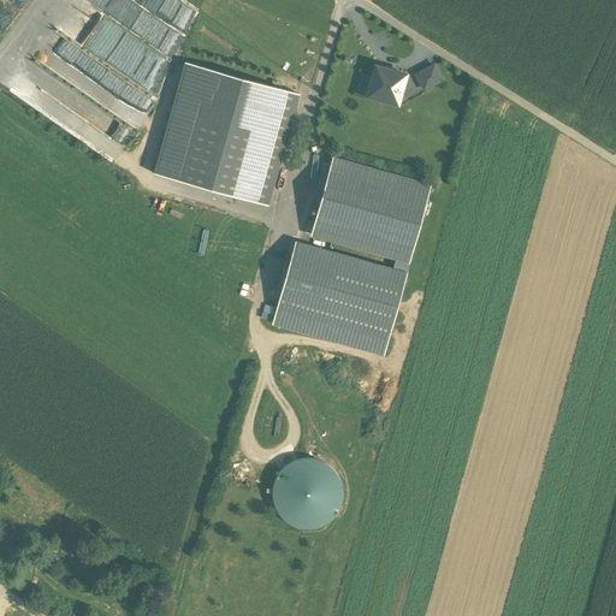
[(9,93),(116,161),(137,128),(116,114),(118,111),(98,98),(105,88),(107,89),(117,72),(53,31),(34,60),(42,66),(31,82),(21,75),(9,93)]
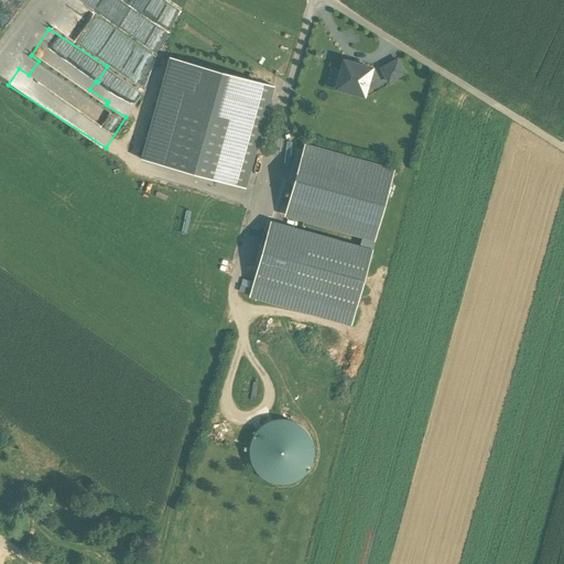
[(142,161),(247,190),(274,87),(170,60),(142,161)]
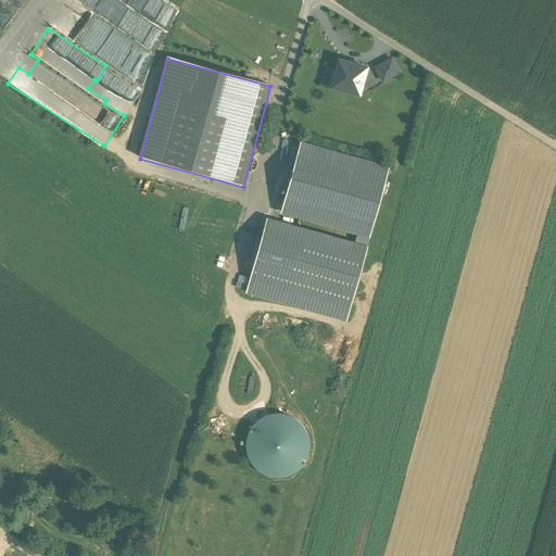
[(391,59),(376,67),(382,81),(399,73),(391,59)]
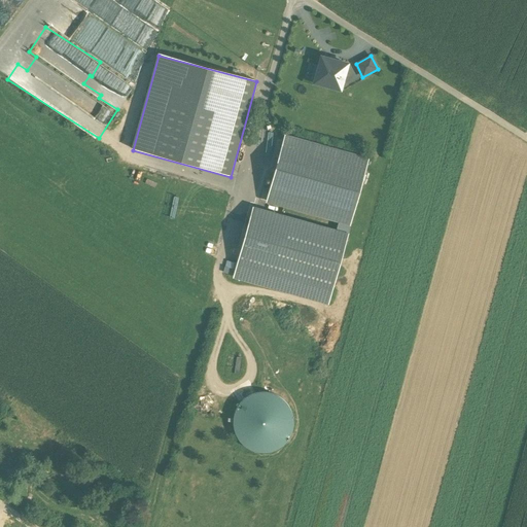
[(347,64),(321,57),(314,82),(340,90),(347,64)]
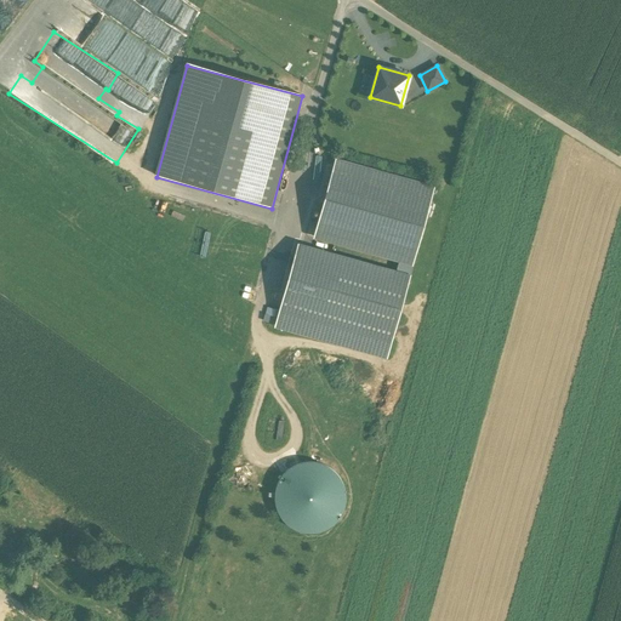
[(433,188),(335,161),(314,237),(400,261),(412,265),(433,188)]
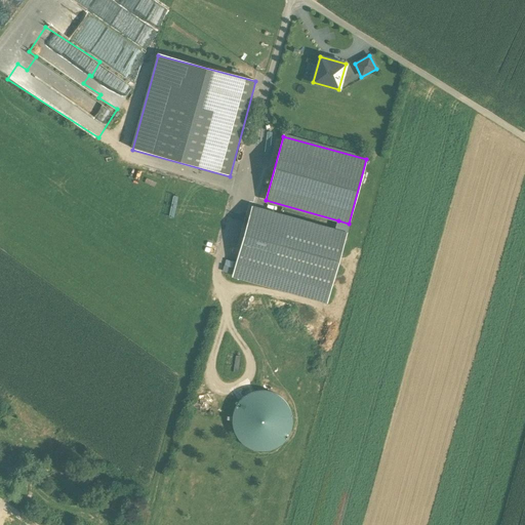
[(235,276),(328,301),(346,235),(335,232),(253,209),(235,276)]
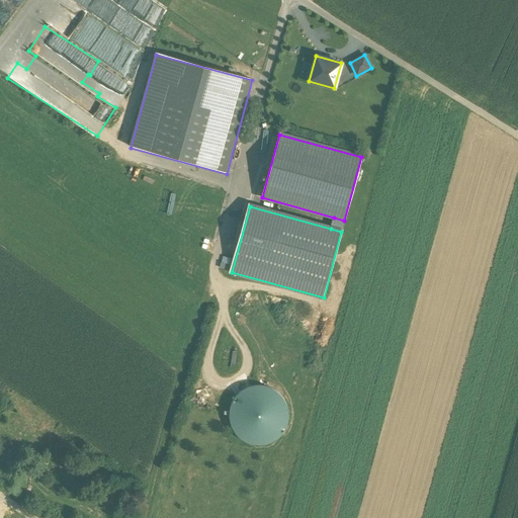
[(331,229),(341,232),(344,221),(334,218),(331,229)]
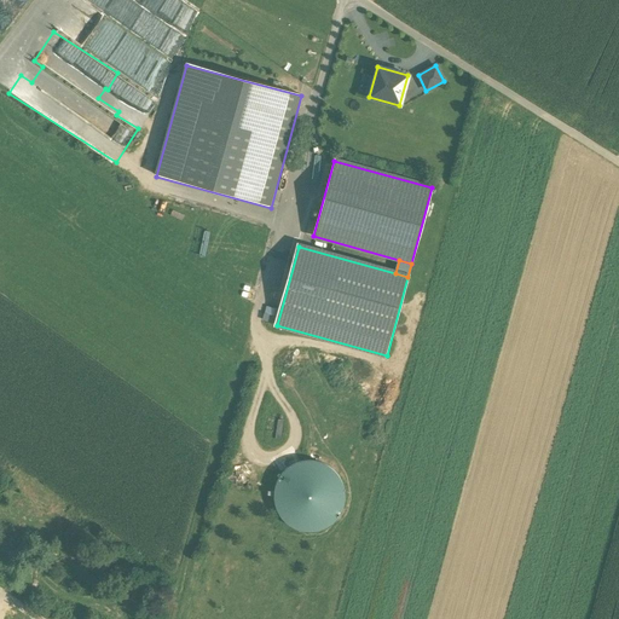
[(288,537),(350,520),(333,458),(272,474),(288,537)]
